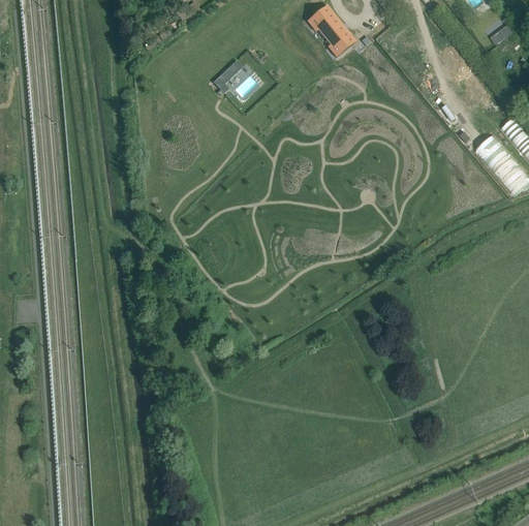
[(321,8),(307,20),(315,30),(318,27),(331,42),(328,45),(336,56),(355,40),(327,3),(321,8)]
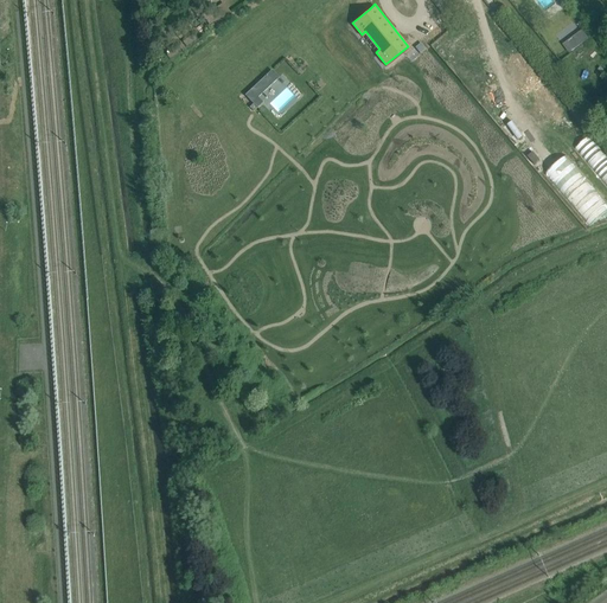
[(425,29),(413,14),(403,21),(416,37),(425,29)]
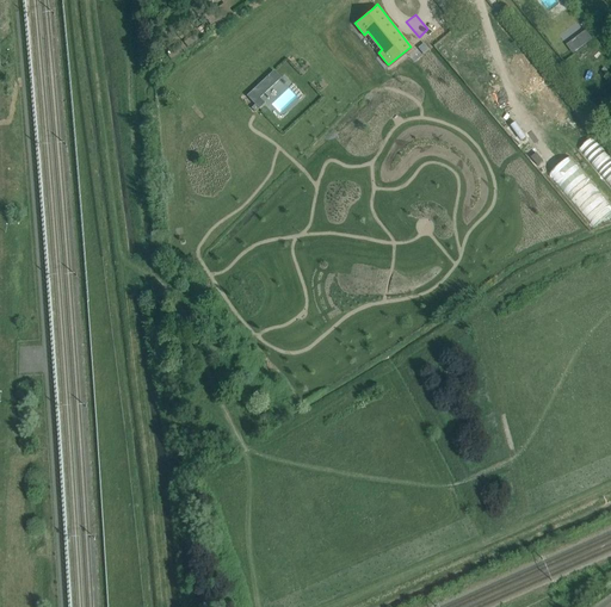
[(592,36),(586,28),(566,42),(573,51),(592,36)]
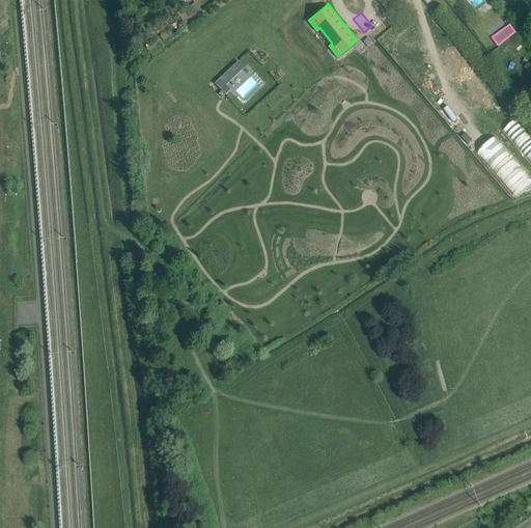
[(238,58),(215,81),(225,91),(229,87),(225,83),(244,65),(238,58)]
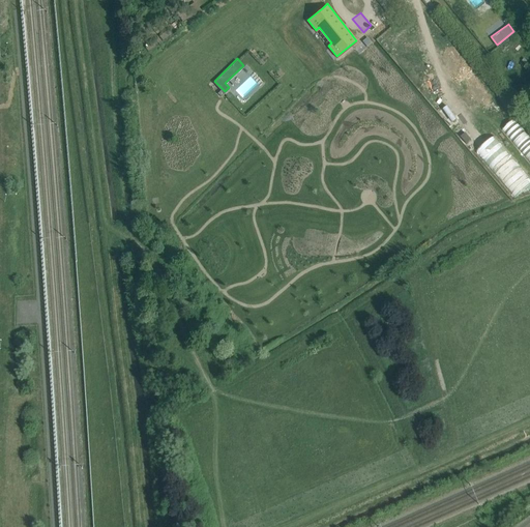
[(529,136),(513,118),(503,127),(529,159),(529,136)]
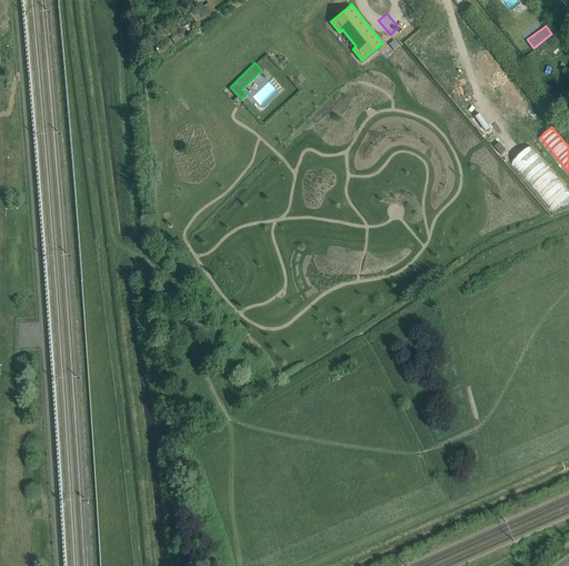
[(568,188),(531,145),(511,161),(553,210),(568,197),(568,188)]
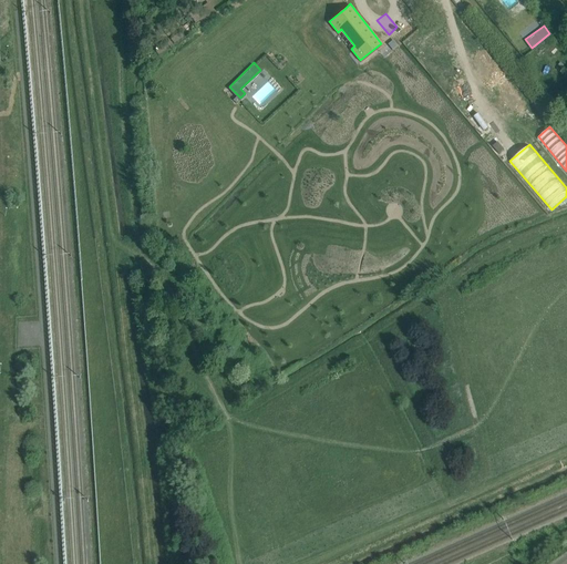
All buildings are outlined.
